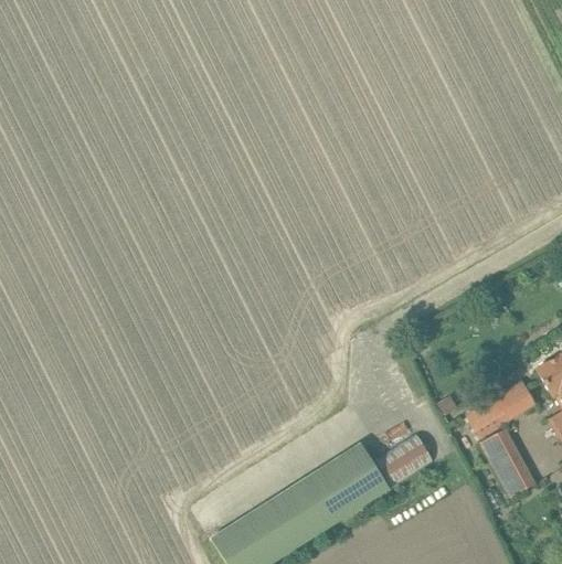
[(561,354),(537,370),(554,397),(558,396),(561,402),(561,412),(549,422),(561,443),(561,354)]
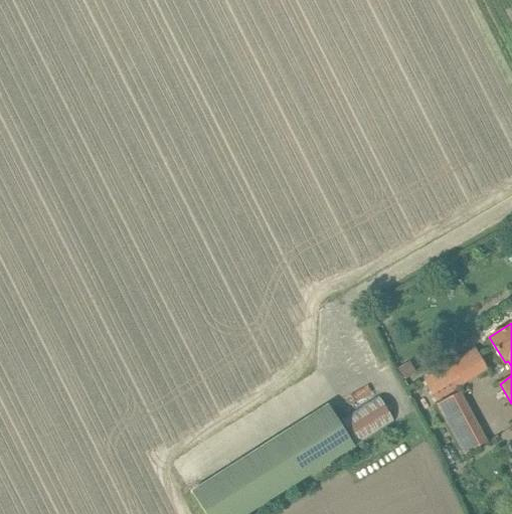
[(478,345),(425,376),(439,397),(491,366),(478,345)]
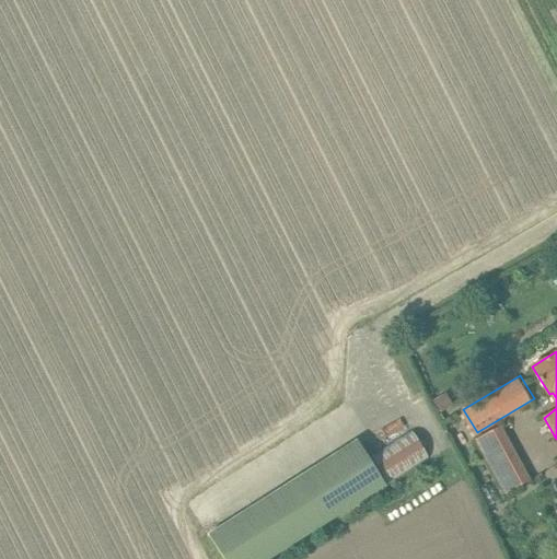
[(448,393),(437,399),(442,409),(454,403),(448,393)]
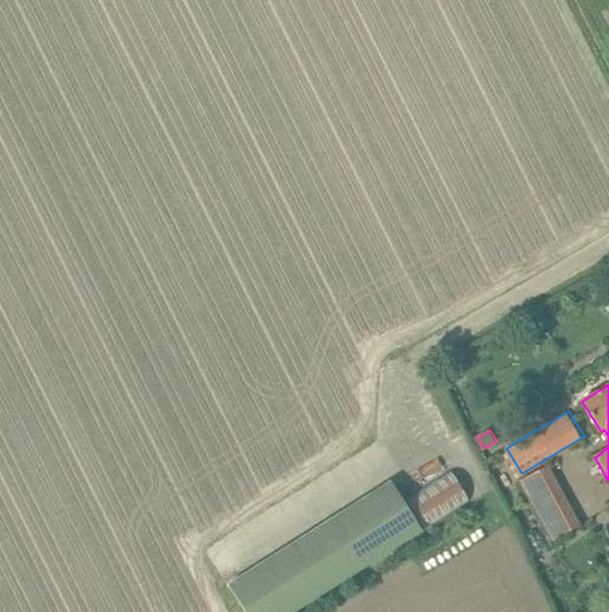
[(582,523),(549,464),(524,477),(556,537),(582,523)]
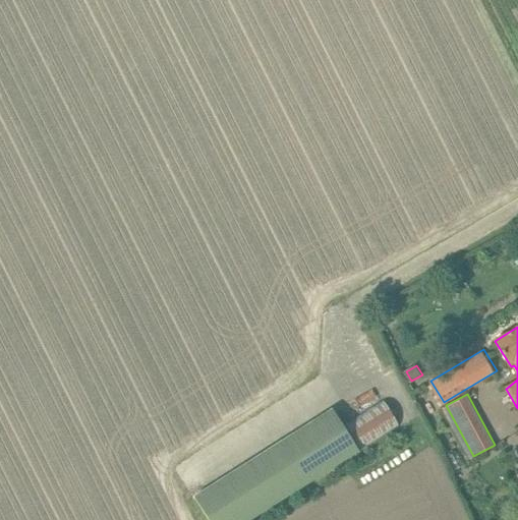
[(400,425),(385,400),(348,422),(363,448),(400,425)]
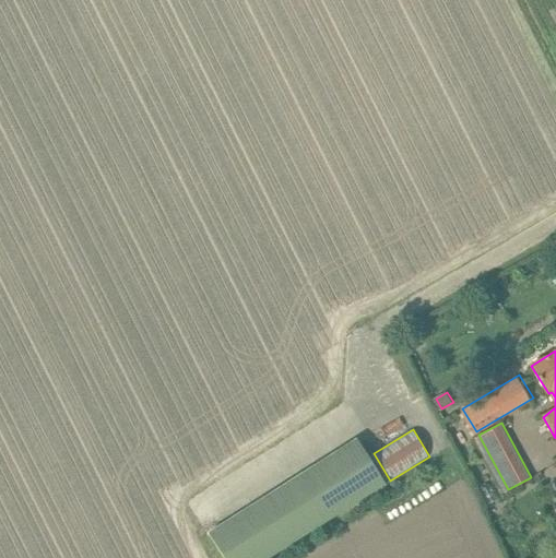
[(271,557),(387,485),(357,439),(210,532),(226,557),(271,557)]
